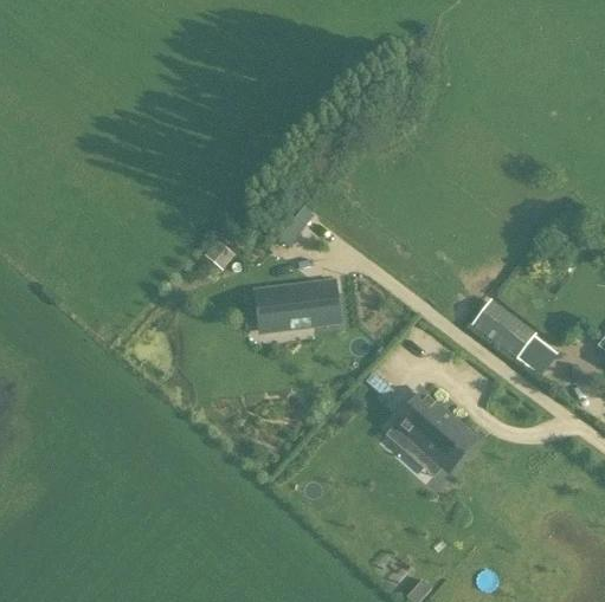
[(296,235),(278,222),(271,232),(289,245),(296,235)]
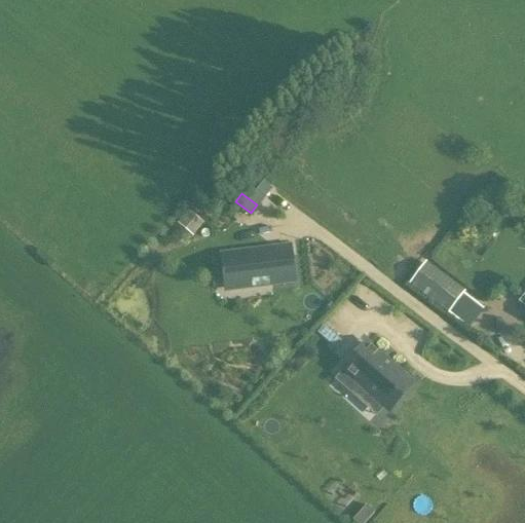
[(177,221),(193,234),(202,222),(186,209),(177,221)]
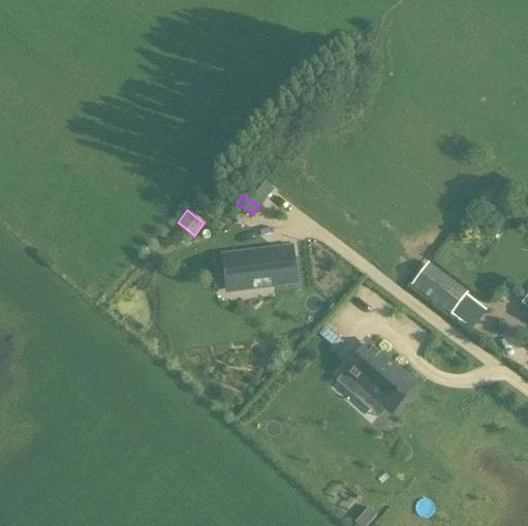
[(272,277),(273,285),(297,282),(292,245),(226,253),(230,282),(272,277)]
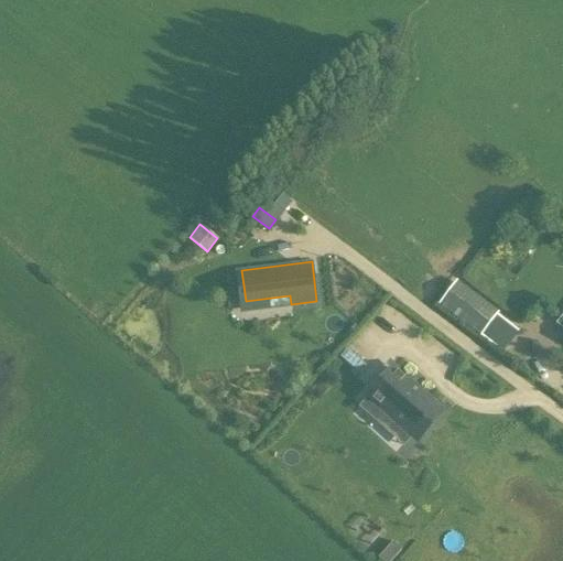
[(500,311),(457,279),(440,303),(482,335),(500,311)]
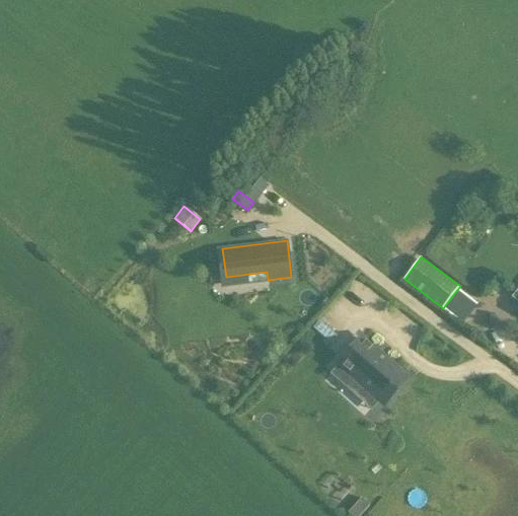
[(315,330),(333,346),(358,316),(341,302),(315,330)]
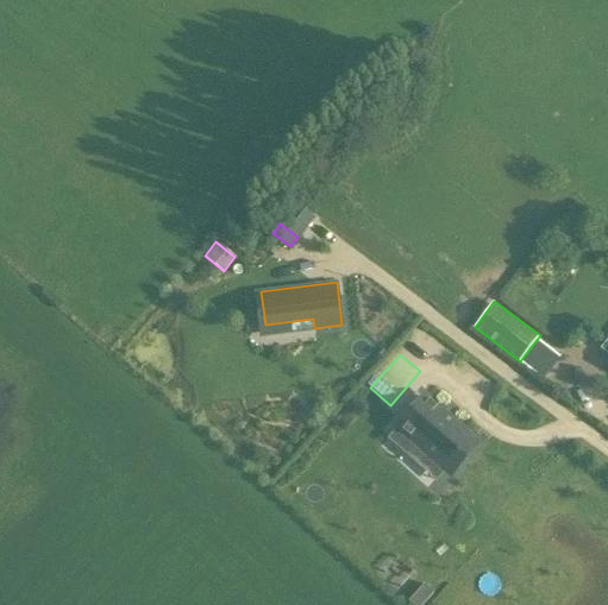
[(445,465),(447,467),(449,468),(474,441),(424,396),(399,424),(401,426),(433,454),(430,458),(442,468),(445,465)]
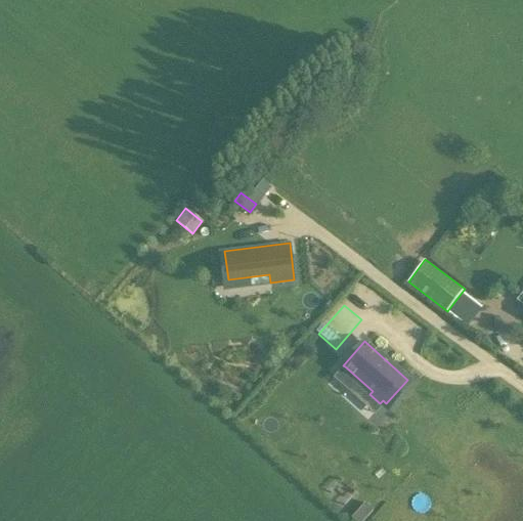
[(352,515),(358,520),(360,520),(373,508),(365,501),(352,515)]
